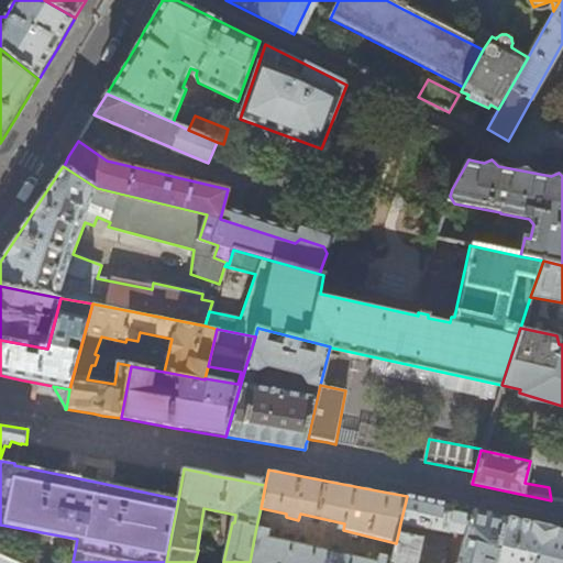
[(407,496),(400,523),(455,537),(448,562),(418,562),(423,540),(398,534),(396,543),(394,553),(390,562),(460,562),(474,510),(441,504),(407,496)]
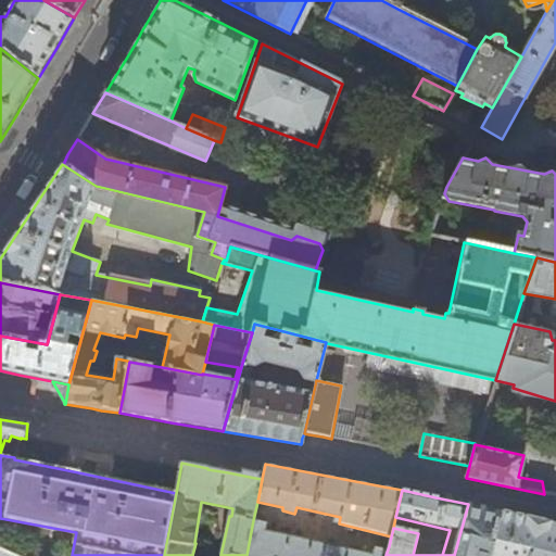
[(481,507),(468,504),(454,555),(488,555),(500,512),(481,507)]
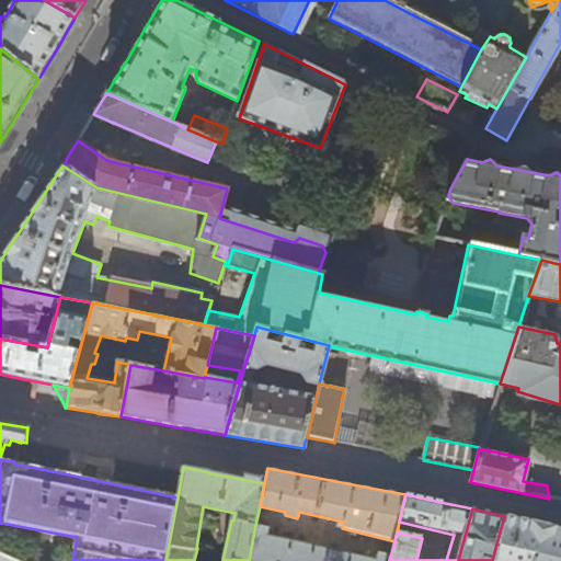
[(537,524),(504,516),(492,560),(560,560),(560,528),(557,527),(537,524)]
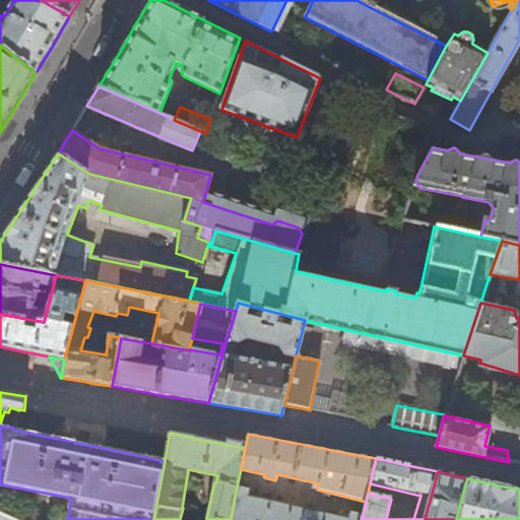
[(249,490),(237,486),(231,519),(361,519),(364,511),(352,509),(348,519),(247,499),(249,490)]
